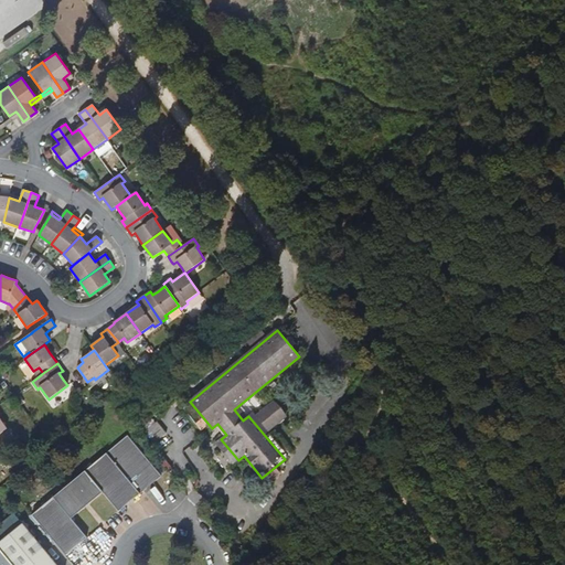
[(141,429),(157,447),(169,436),(152,419),(141,429)]
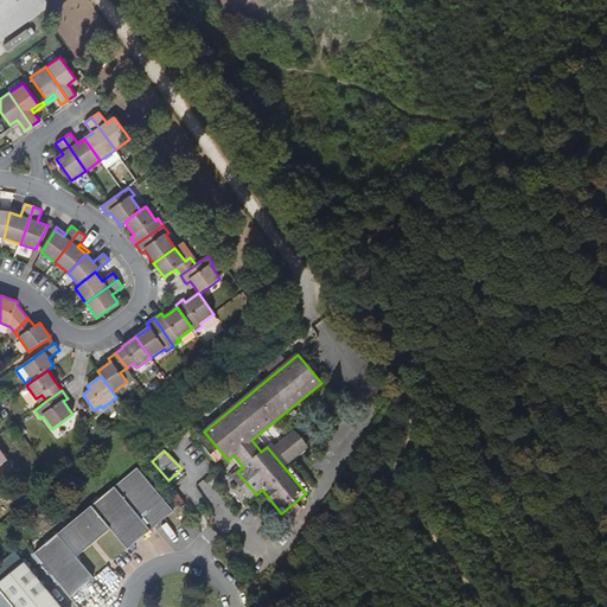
[(77,557),(110,529),(128,549),(174,511),(139,467),(36,554),(71,596),(94,577),(77,557)]
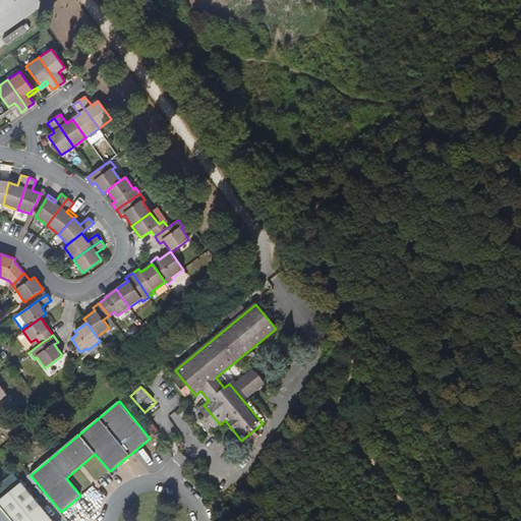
[(220,424),(204,405),(199,408),(216,427),(220,424)]
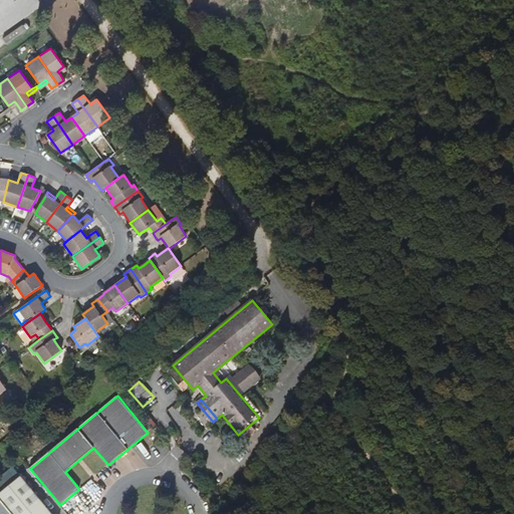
[(52,513),(21,476),(0,493),(0,499),(12,513),(52,513)]
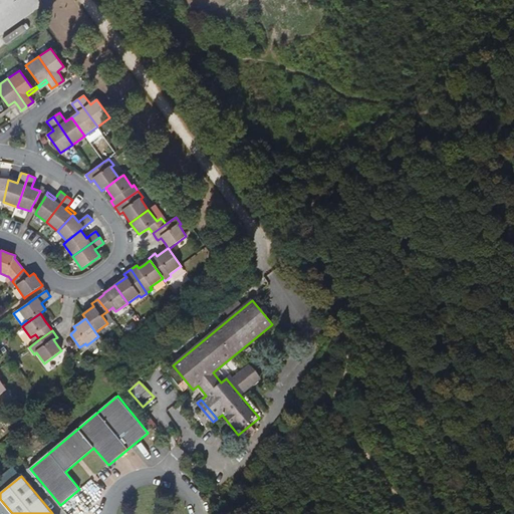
[(0,513),(12,513),(0,499),(0,513)]
